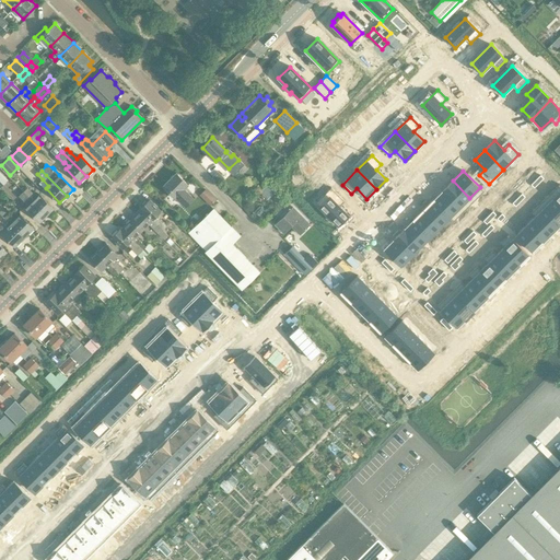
[(218,172),(212,176),(220,185),(225,179),(218,172)]
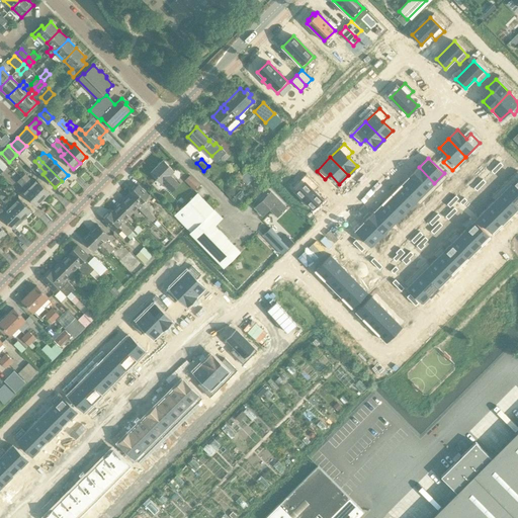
[(180,183),(170,174),(174,171),(163,160),(151,172),(162,183),(162,182),(171,192),(180,183)]
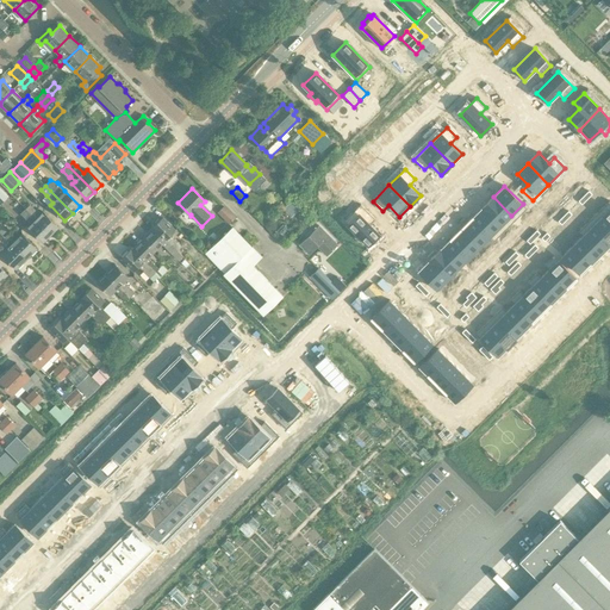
[(493,197),(483,207),(502,226),(511,216),(493,197)]
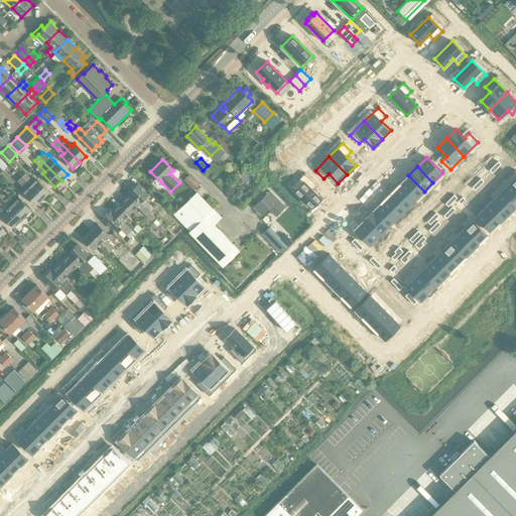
[(34,182),(28,176),(25,173),(21,177),(42,199),(49,192),(36,179),(34,182)]
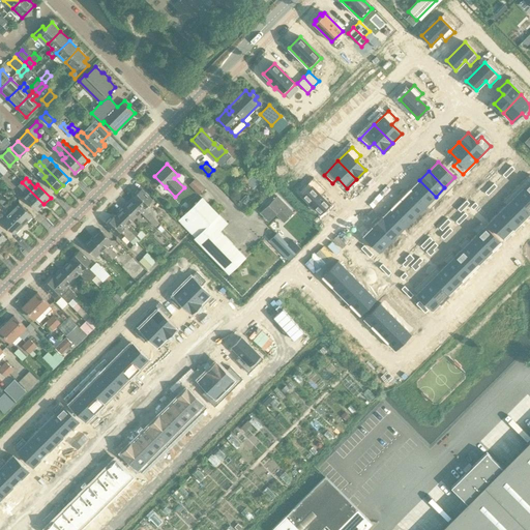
[(205,188),(195,178),(188,184),(199,195),(205,188)]
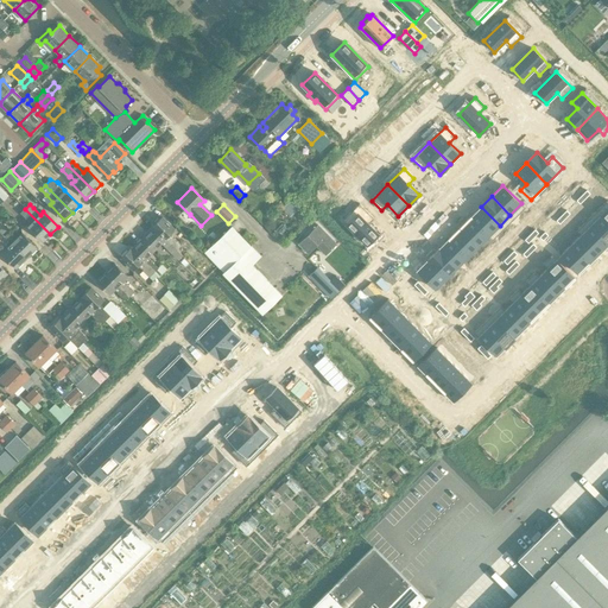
[(481,207),(470,217),(489,236),(500,226),(481,207)]
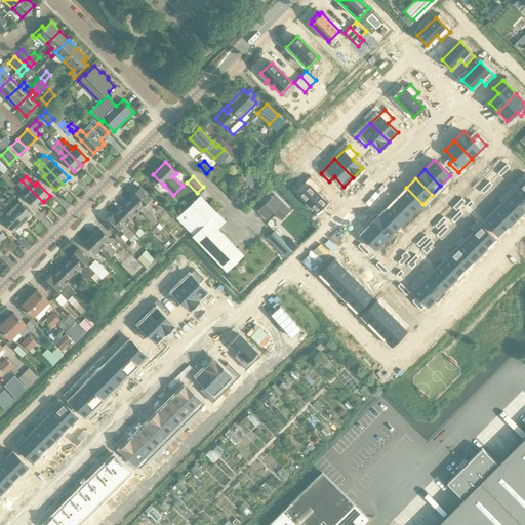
[(314,179),(299,194),(317,212),(327,202),(318,193),(322,189),(314,179)]
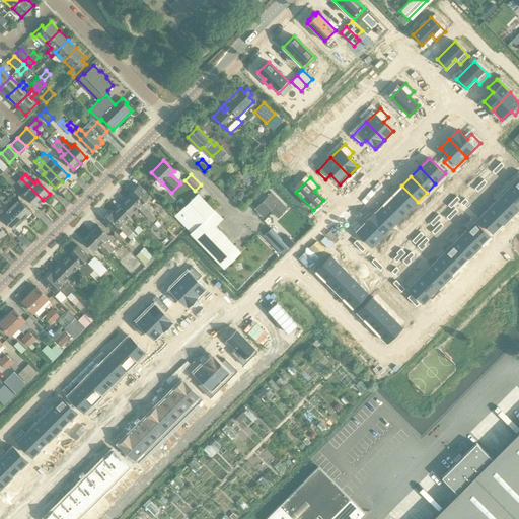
[(36,206),(43,200),(21,178),(18,181),(26,191),(24,193),(36,206)]
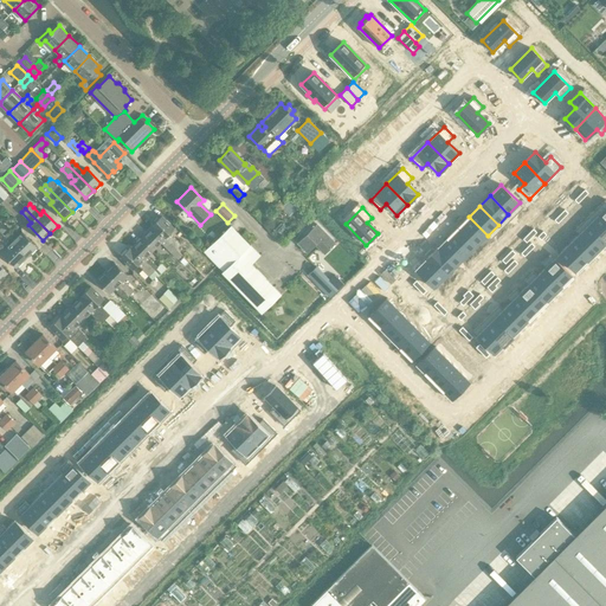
[(605,220),(599,214),(588,224),(605,240),(605,220)]
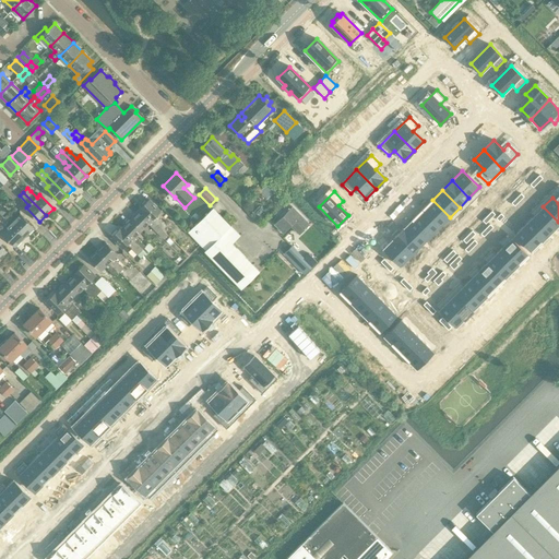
[(162,230),(163,229),(166,226),(159,218),(156,215),(161,211),(149,200),(140,207),(142,210),(162,230)]
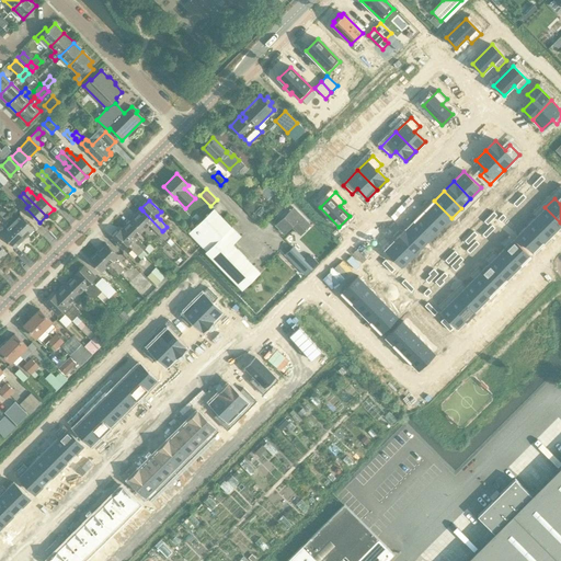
[(434,201),(424,210),(442,227),(451,218),(434,201)]
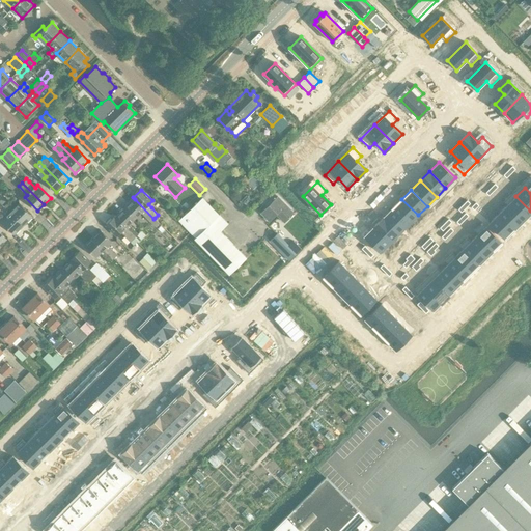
[(12,207),(8,202),(1,195),(0,195),(0,202),(23,225),(32,216),(19,203),(14,210),(12,207)]
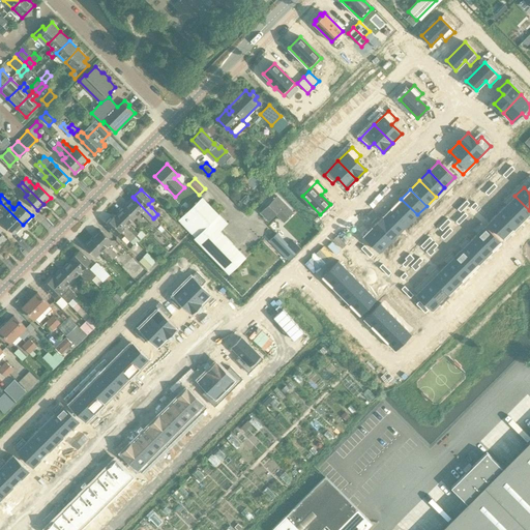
[(294,213),(276,196),(260,212),(269,222),(275,214),(284,223),(294,213)]
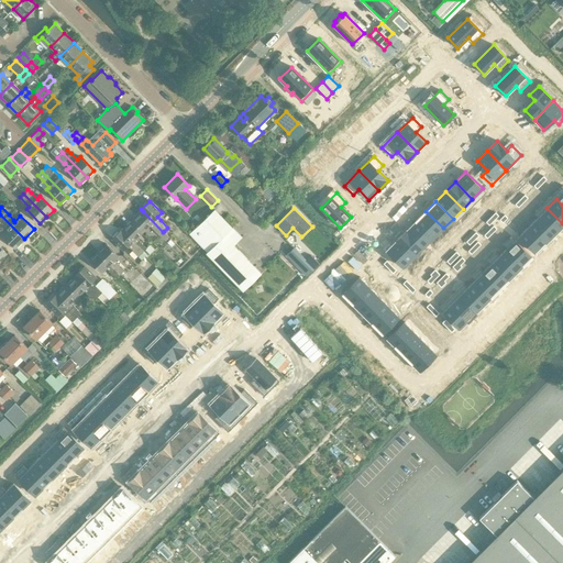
[(562,223),(547,208),(538,218),(554,234),(562,225),(562,223)]
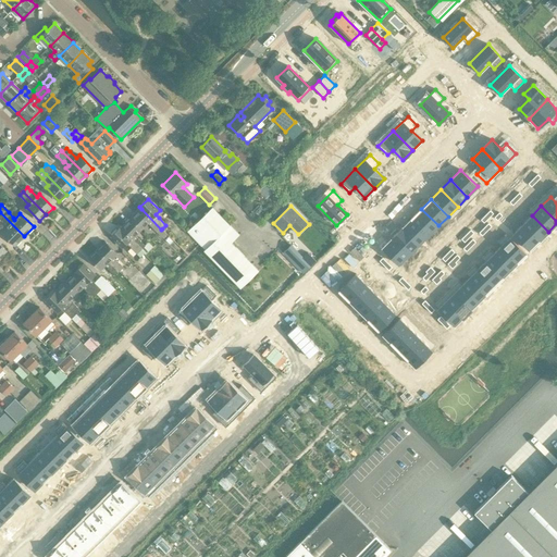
[(212,208),(187,232),(205,249),(203,251),(240,288),(259,271),(258,270),(232,243),(239,235),(214,210),(212,208)]
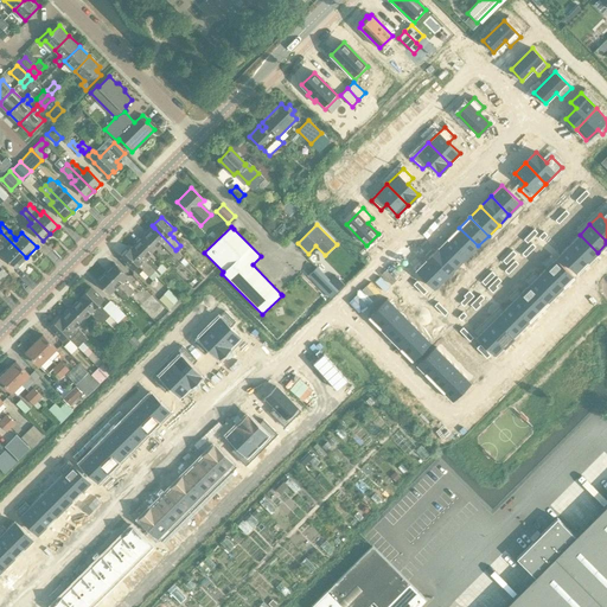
[(181,255),(177,249),(176,250),(154,228),(153,229),(142,238),(154,249),(160,243),(164,246),(172,254),(177,260),(178,259),(180,256),(181,255)]
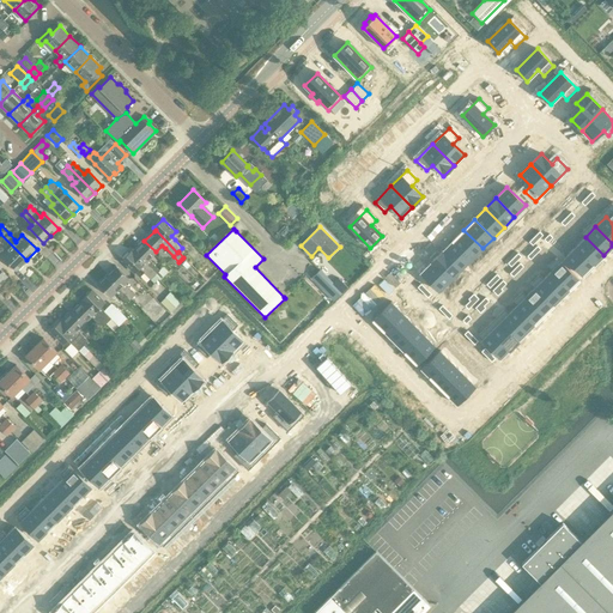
[(463,230),(453,241),(472,259),(483,248),(463,230)]
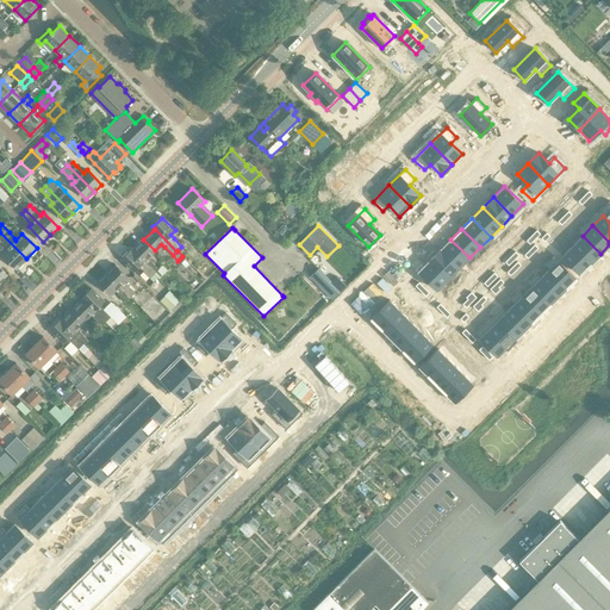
[(0,232),(0,251),(17,268),(26,259),(0,232)]
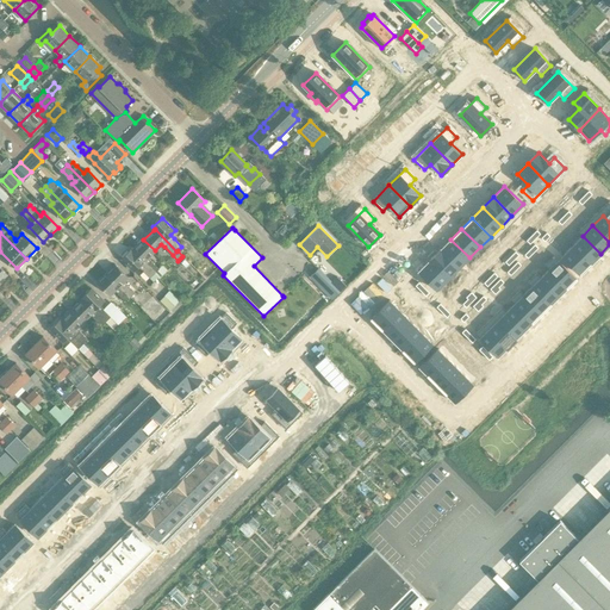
[(583,236),(572,246),(591,265),(601,254),(583,236)]
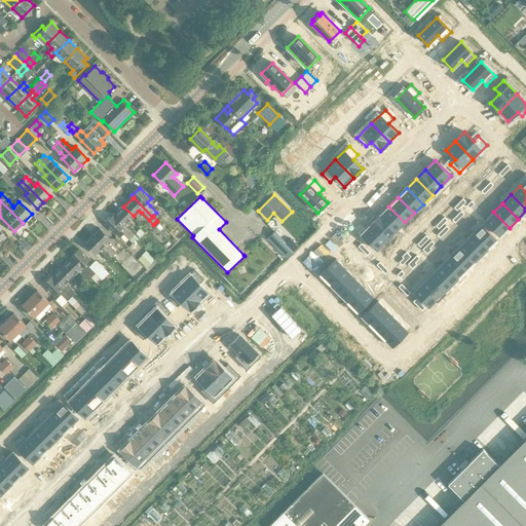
[(127,222),(134,216),(123,207),(115,215),(114,216),(137,239),(136,239),(138,240),(139,239),(142,236),(145,233),(140,229),(137,232),(130,225),(127,222)]
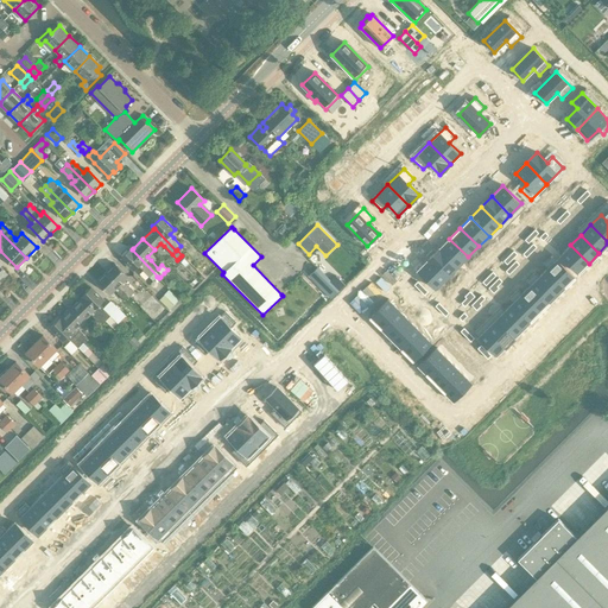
[(449,239),(438,249),(457,267),(468,257),(449,239)]
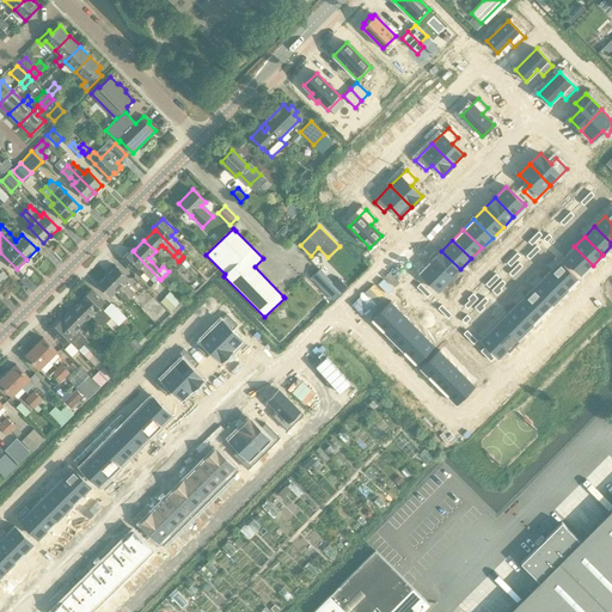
[(574,246),(563,257),(582,276),(593,265),(574,246)]
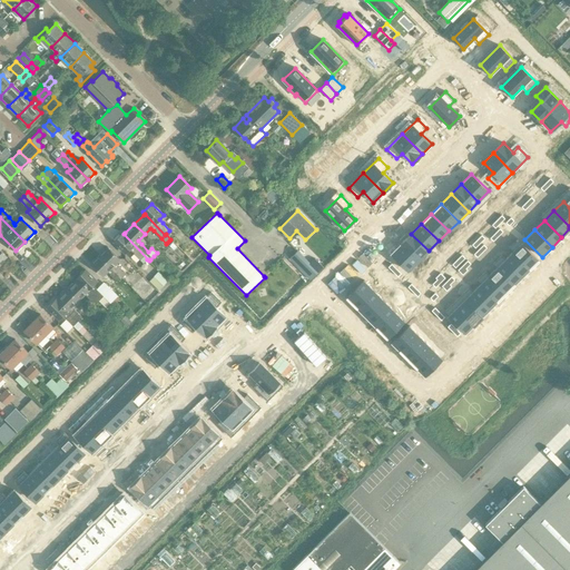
[(148,259),(124,234),(123,233),(114,242),(125,253),(129,249),(133,252),(140,259),(144,263),(147,259),(148,259)]
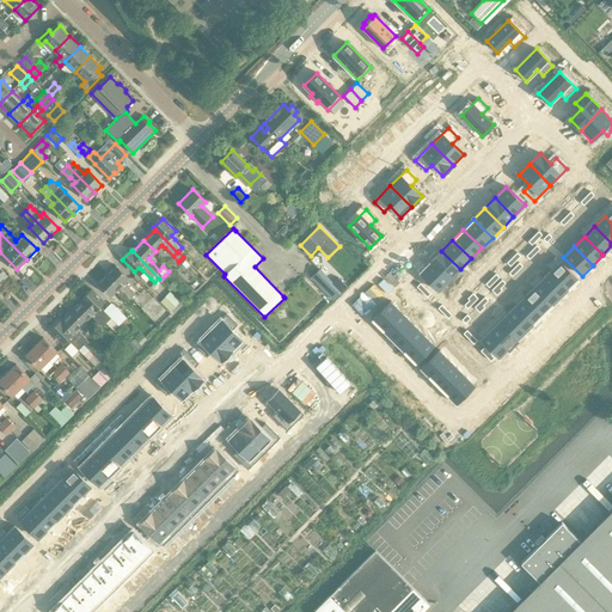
[(441,251),(430,262),(450,280),(460,269),(441,251)]
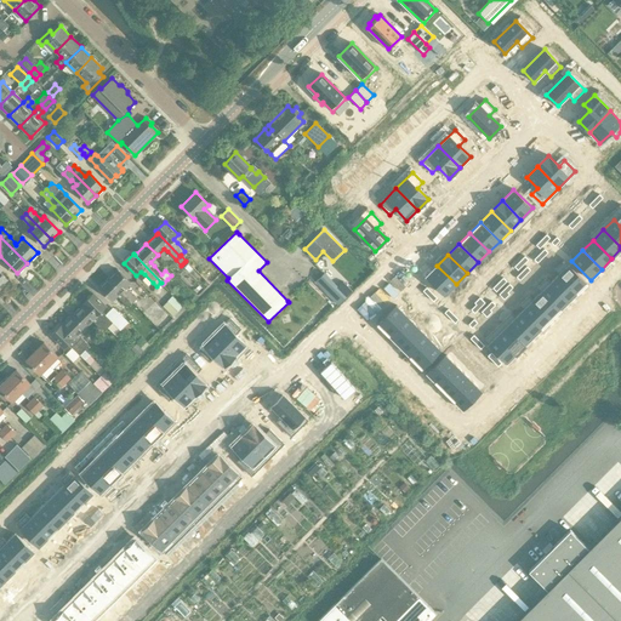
[(215,265),(204,275),(210,283),(222,273),(215,265)]
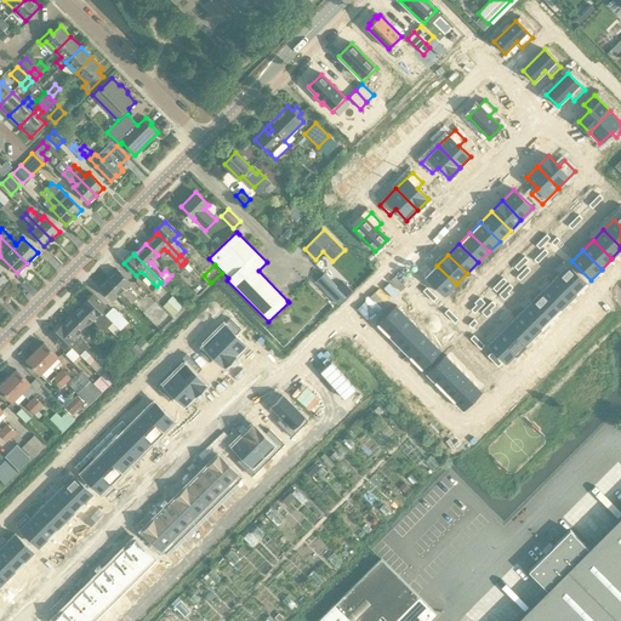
[(568,265),(559,274),(577,292),(587,284),(568,265)]
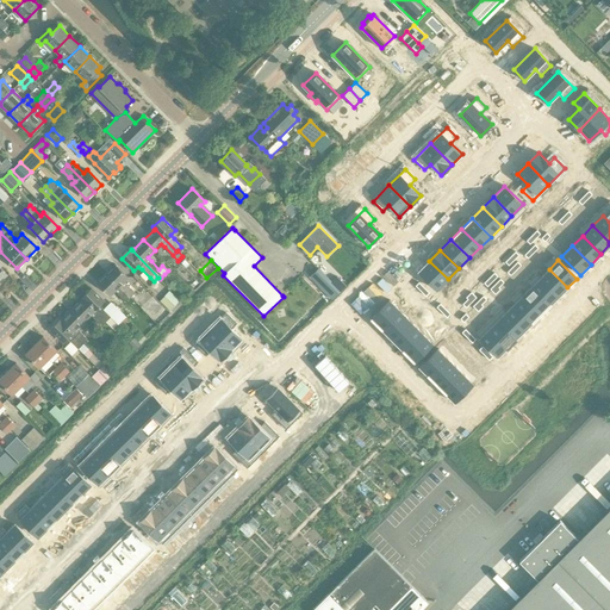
[(429,261),(418,272),(437,290),(448,279),(429,261)]
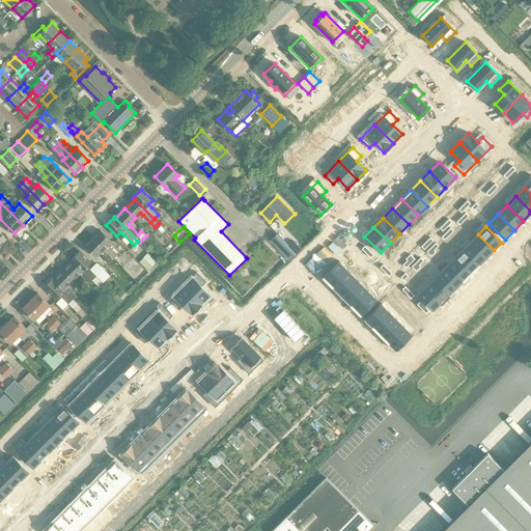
[(113,258),(117,255),(107,245),(111,241),(101,230),(92,238),(113,258)]
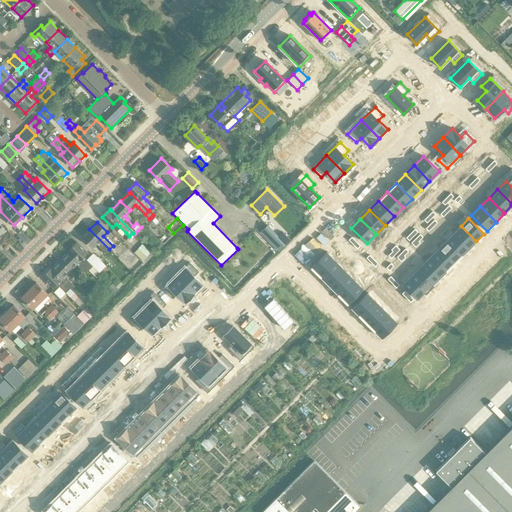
[(260,232),(279,251),(291,240),(283,232),(278,236),(267,225),(260,232)]
